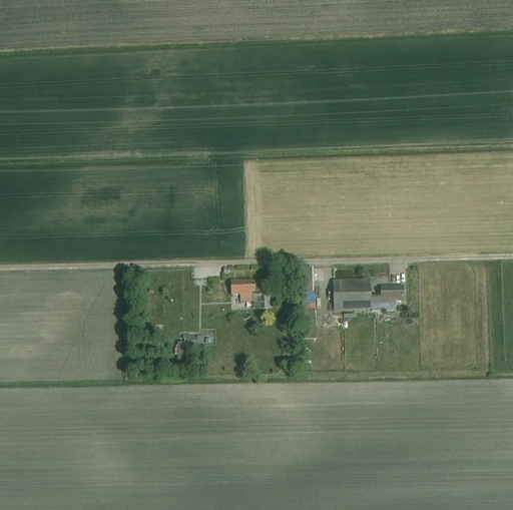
[(312,266),(300,267),(303,339),(316,338),(315,294),(313,294),(312,266)]
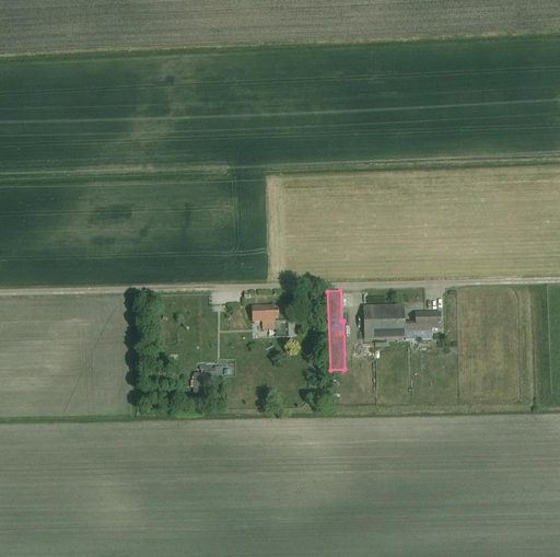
[(432,329),(432,327),(439,327),(439,310),(413,310),(413,318),(404,318),(404,303),(362,304),(363,337),(405,336),(405,331),(432,329)]
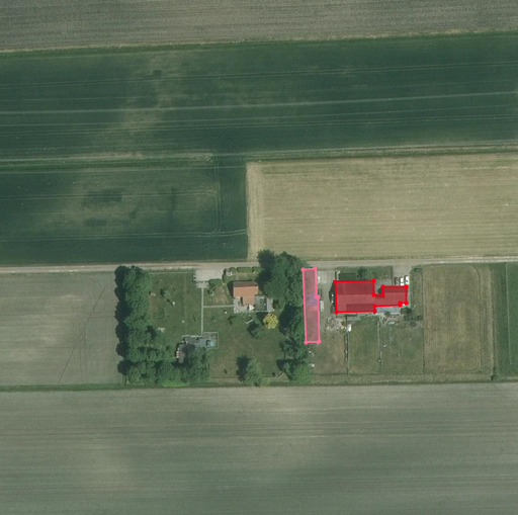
[(257,283),(254,283),(254,281),(233,281),(234,295),(255,294),(255,292),(258,292),(257,283)]
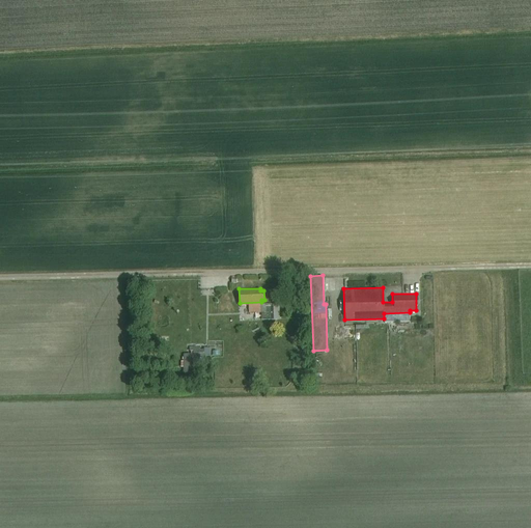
[(264,302),(266,309),(261,310),(261,317),(279,317),(279,302),(264,302)]
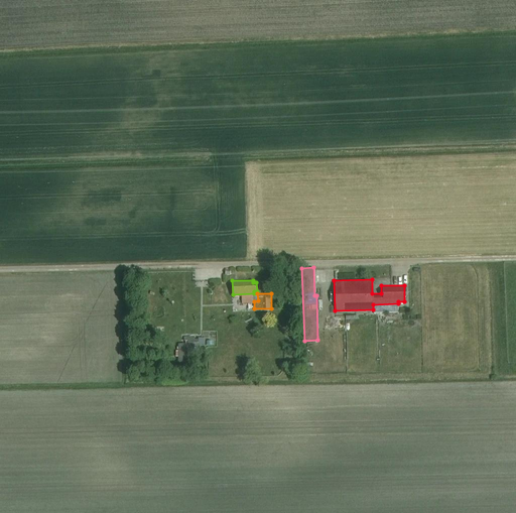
[(192,338),(192,336),(184,336),(184,340),(186,340),(186,351),(192,351),(192,346),(198,346),(198,344),(198,339),(192,338)]
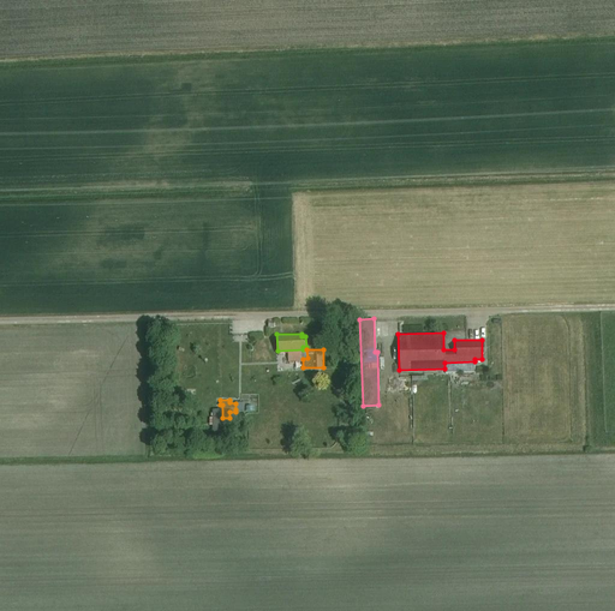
All buildings are outlined.
